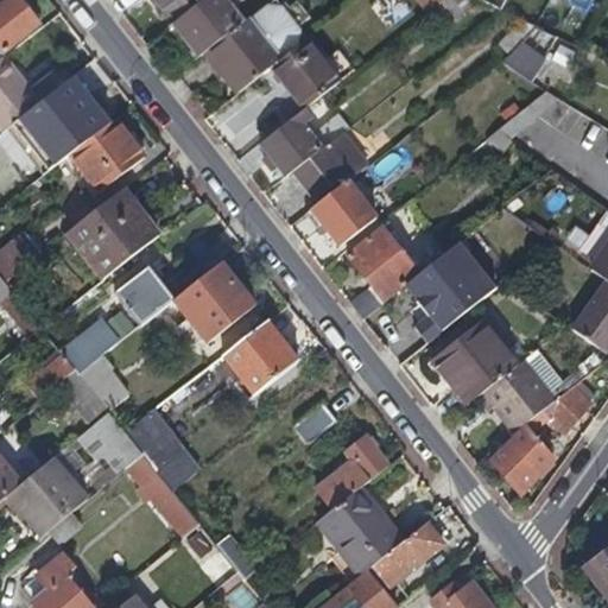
[(0,49),(5,55),(42,26),(20,0),(10,0),(0,7),(0,49)]
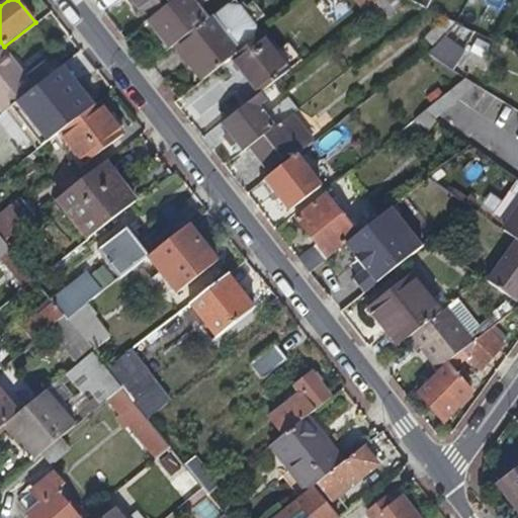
[(133,0),(149,19),(173,0),(133,0)]
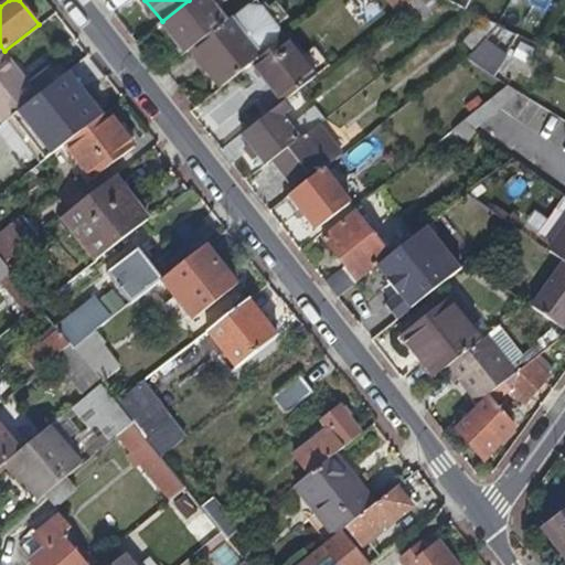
[(224,0),(191,0),(162,23),(185,53),(194,46),(227,20),(216,7),(224,0)]
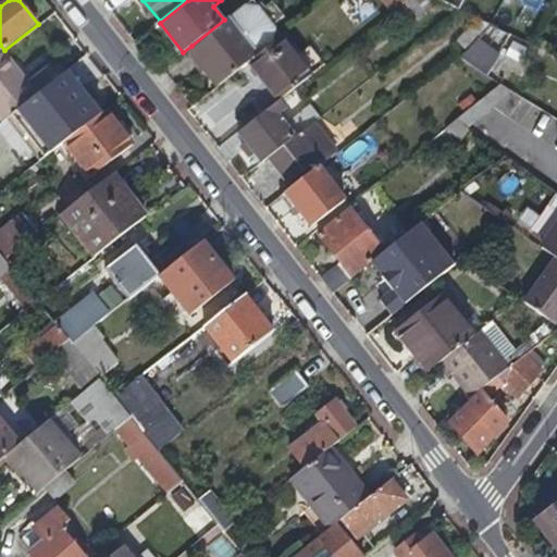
[(248,0),(230,15),(260,53),(280,38),(284,35),(275,23),(286,15),(274,0),(263,9),(257,0),(248,0)]
